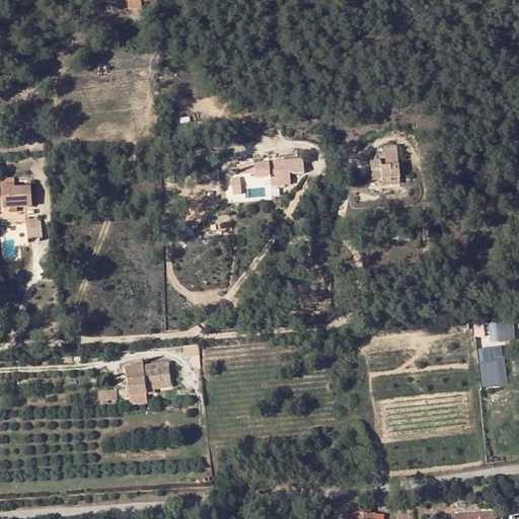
[(142,0),(127,0),(128,9),(142,9),(142,0)]
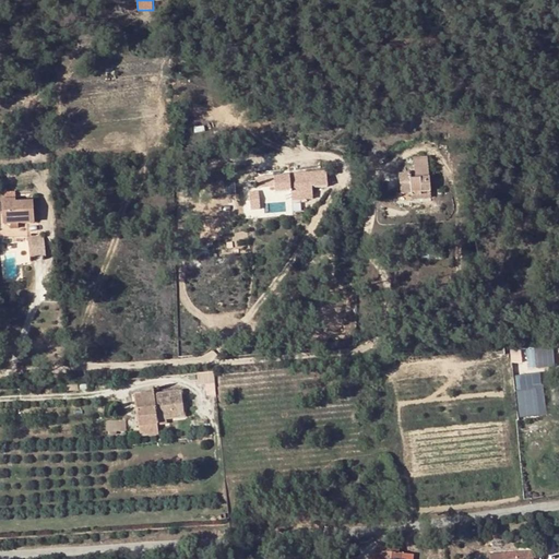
[(411,174),(400,175),(401,195),(411,194),(430,193),(427,157),(415,158),(416,180),(411,180),(411,174)]
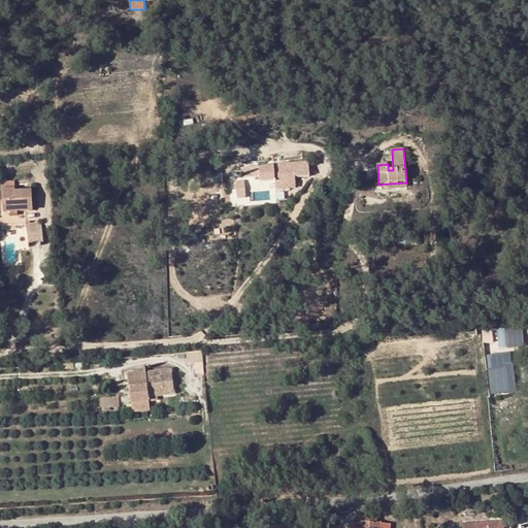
[(306,162),(293,164),(294,178),(308,177),(306,162)]
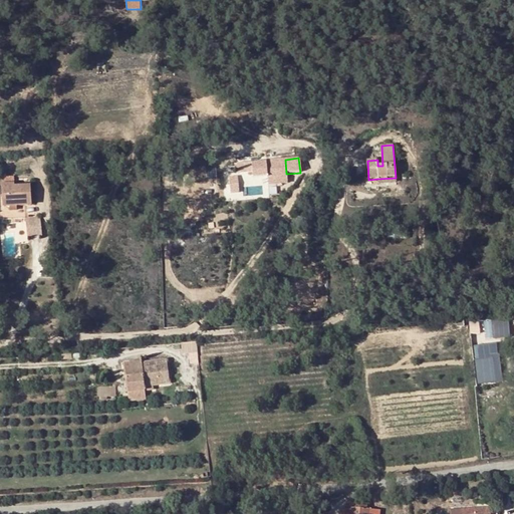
[(285,160),(266,161),(268,185),(287,183),(286,174),(285,160)]
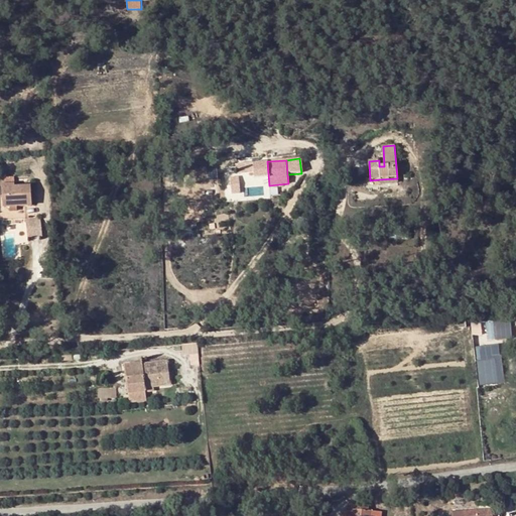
[(252,163),(238,165),(238,173),(253,172),(252,163)]
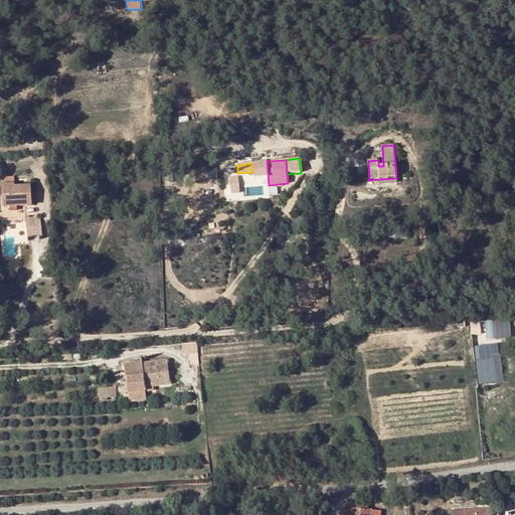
[(396,185),(396,178),(378,179),(379,186),(396,185)]
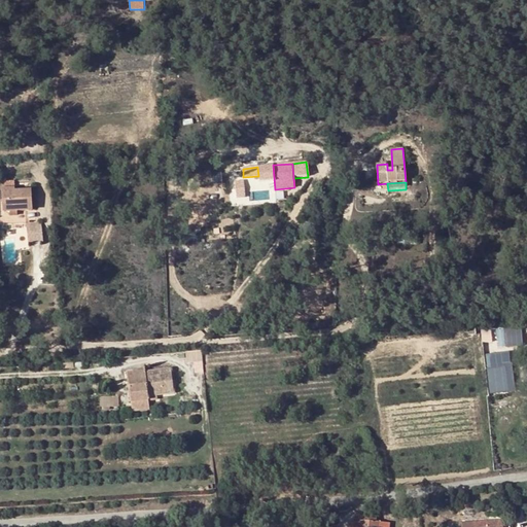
[(14,189),(4,189),(4,212),(30,211),(30,192),(14,192),(14,189)]
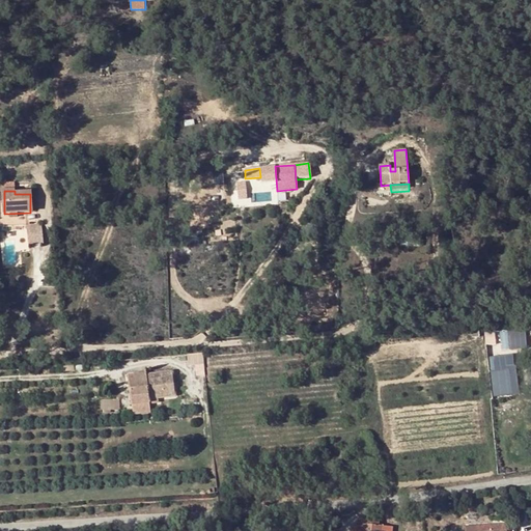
[(38,225),(27,225),(28,234),(39,234),(38,225)]
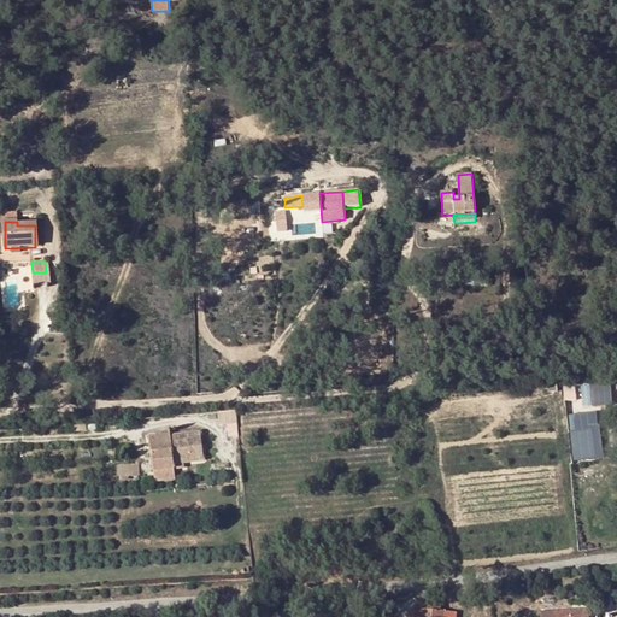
[(477,272),(465,272),(466,288),(488,288),(488,277),(477,277),(477,272)]
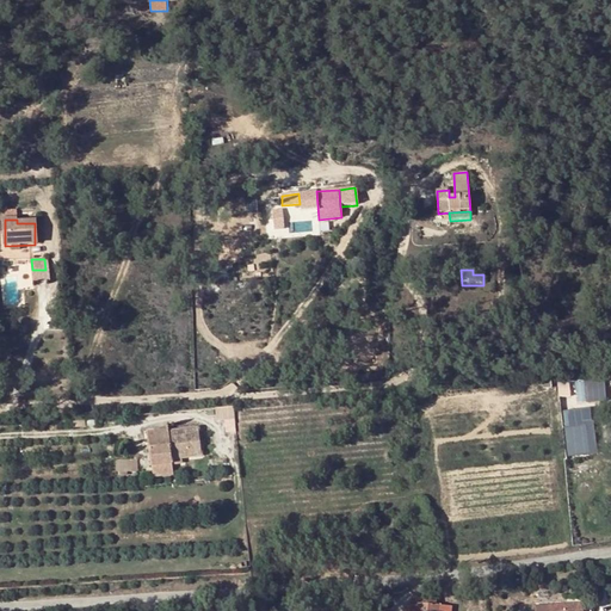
[(606,378),(578,380),(579,403),(608,401),(606,378)]
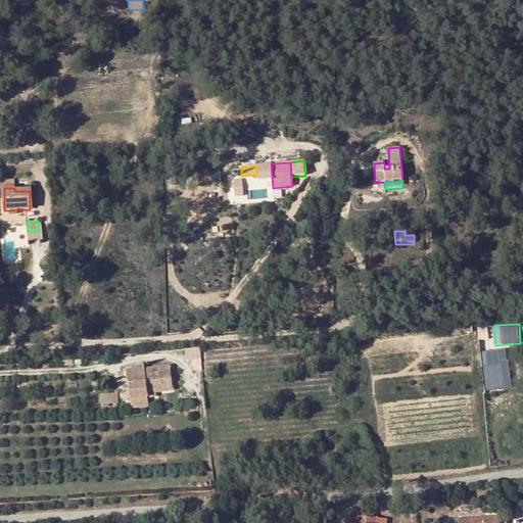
[(510,349),(485,351),(488,391),(513,390),(510,349)]
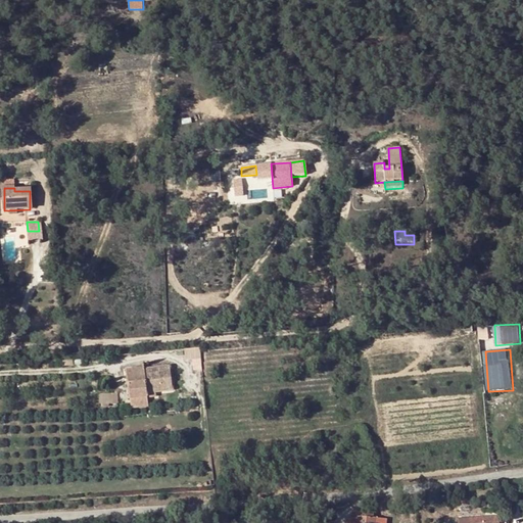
[(145,383),(129,384),(130,400),(147,398),(146,393),(170,390),(168,369),(144,372),(145,383)]
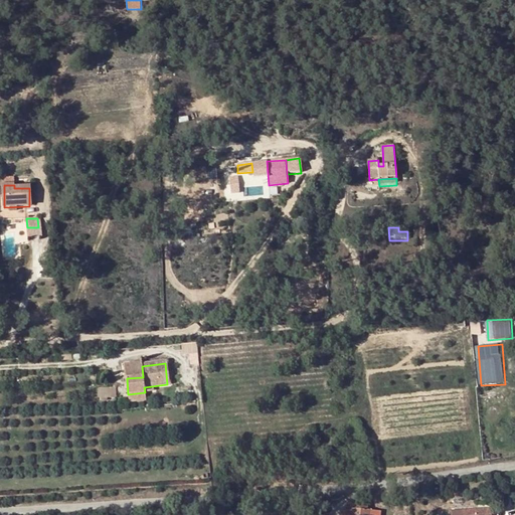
[(126,368),(127,378),(143,377),(142,366),(126,368)]
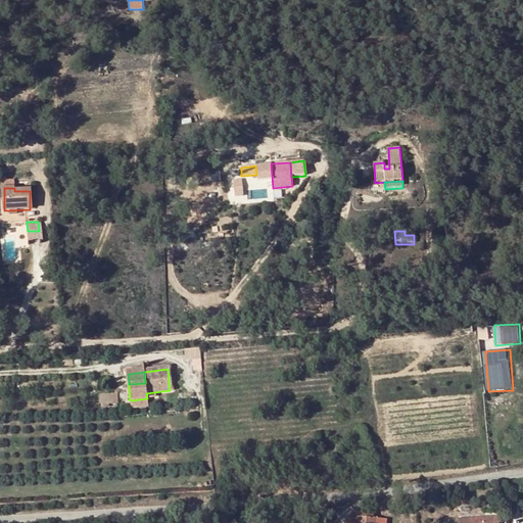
[(101,405),(109,405),(109,402),(119,403),(119,394),(101,394),(101,405)]
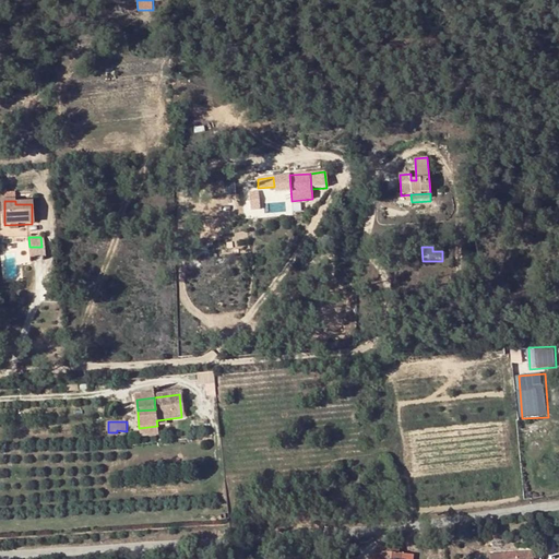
[(399,558),(399,557),(397,557),(397,549),(383,549),(384,550),(377,550),(377,557),(369,557),(368,558),(399,558)]
